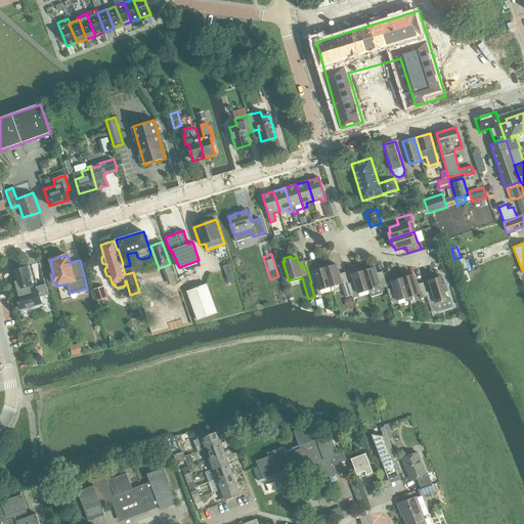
[(463,259),(457,261),(461,269),(463,268),(464,269),(467,268),(463,259)]
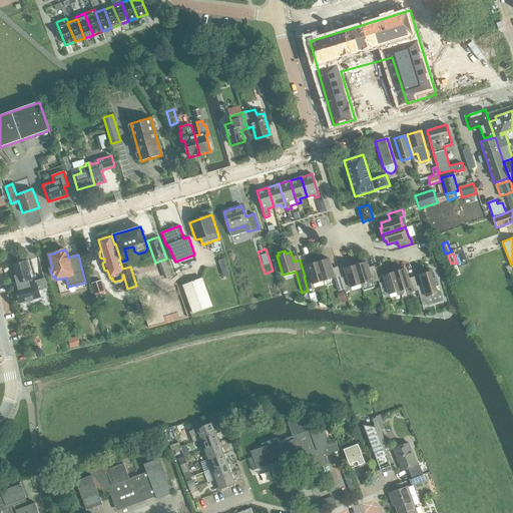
[(341,278),(342,278),(338,267),(332,269),(329,259),(325,260),(324,258),(318,260),(324,282),(335,279),(339,292),(345,290),(341,278)]
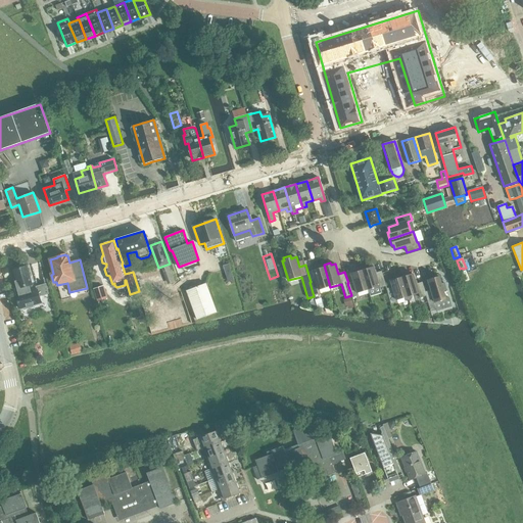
[(226,276),(232,274),(229,264),(223,266),(226,276)]
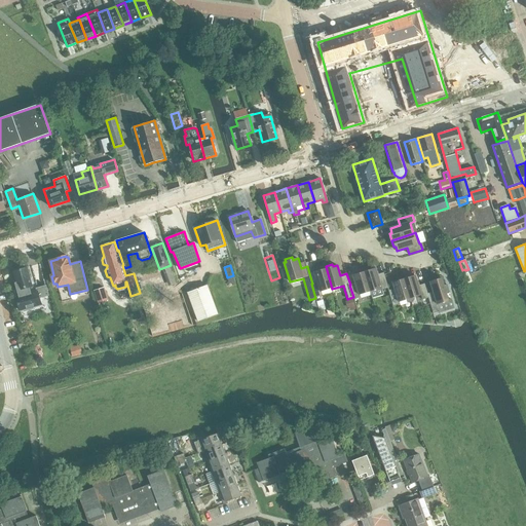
[(322,292),(332,289),(326,266),(318,268),(320,271),(314,272),(317,283),(312,284),(311,284),(315,298),(323,296),(322,292)]
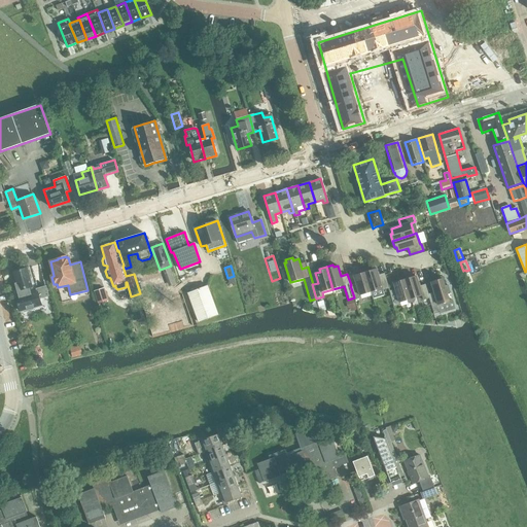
[(371,268),(364,270),(372,292),(374,299),(384,295),(383,290),(388,288),(394,307),(400,305),(400,303),(408,301),(408,302),(410,303),(412,303),(405,277),(397,279),(398,282),(394,283),(395,289),(390,290),(385,273),(379,275),(377,269),(372,271),(371,268)]
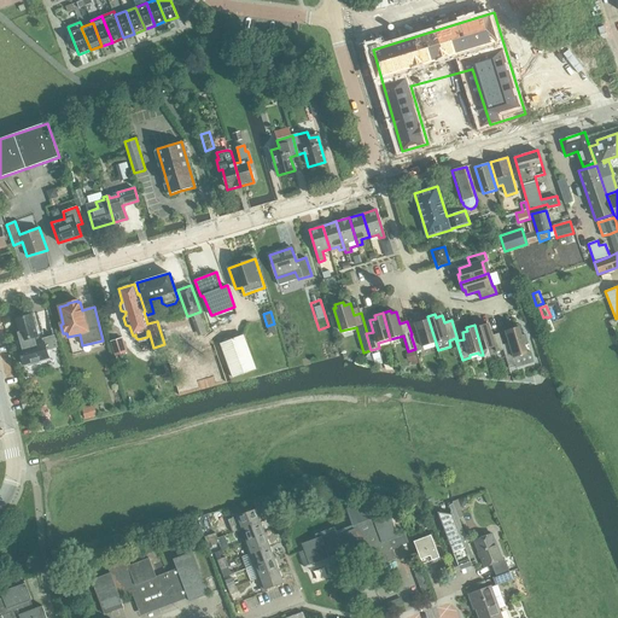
[(31,315),(17,319),(23,342),(21,342),(23,349),(18,350),(23,366),(50,359),(47,350),(58,348),(54,334),(42,338),(44,343),(36,344),(34,338),(38,337),(31,315)]
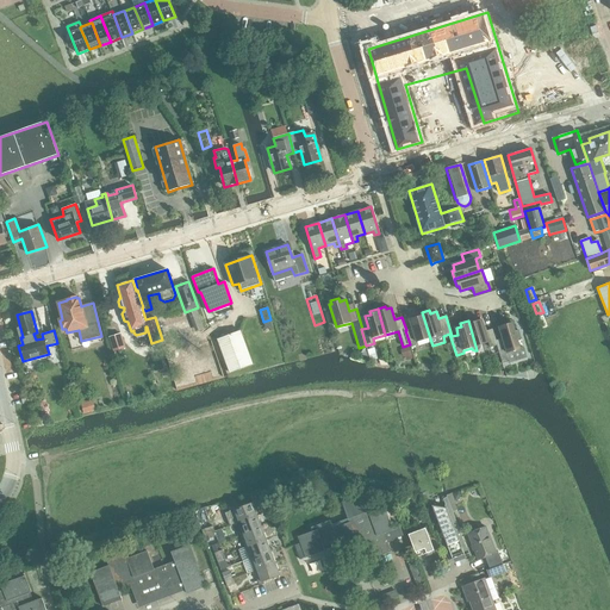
[(405,330),(410,344),(410,346),(410,347),(418,344),(417,342),(430,338),(422,312),(415,315),(415,318),(410,319),(412,328),(406,330),(405,330)]
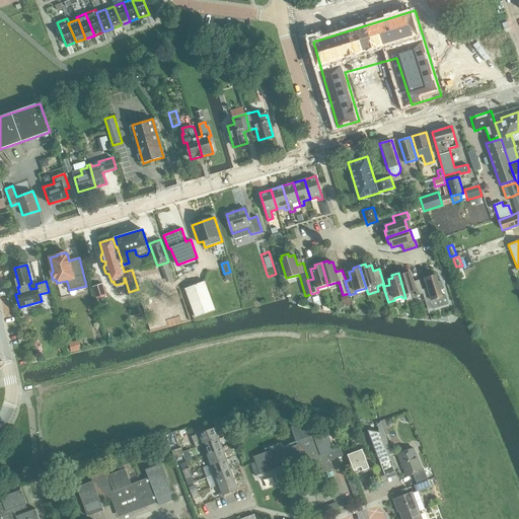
[(462,269),(454,271),(457,281),(465,278),(462,271),(462,269)]
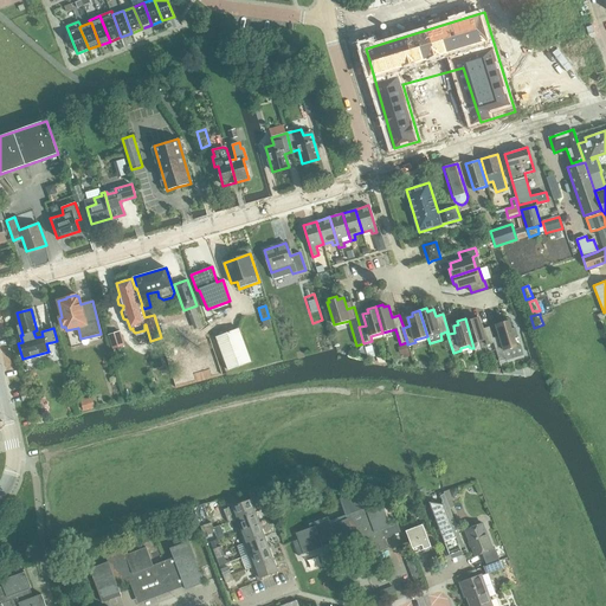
[(494,339),(490,327),(483,329),(479,317),(474,320),(472,316),(465,318),(474,348),(477,347),(478,345),(477,343),(485,341),(487,345),(494,343),(492,339),(494,339)]
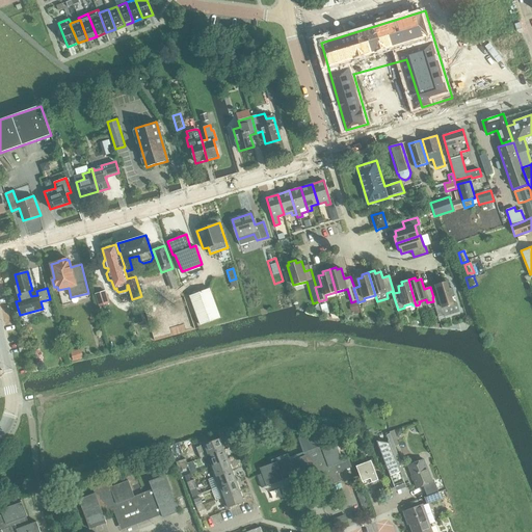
[(433,301),(439,318),(444,316),(443,313),(444,313),(445,316),(459,312),(456,302),(454,303),(452,296),(455,295),(452,288),(449,289),(446,278),(440,281),(440,284),(435,285),(439,295),(433,297),(432,297),(433,301)]
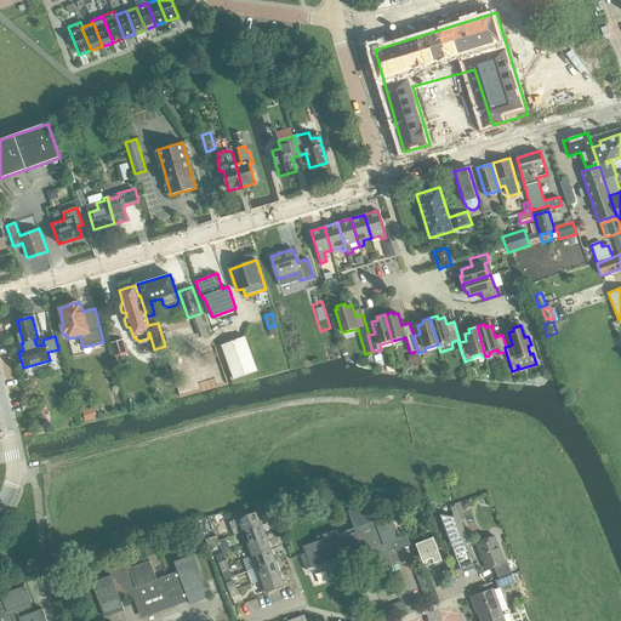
[(234,380),(257,371),(245,336),(221,345),(234,380)]
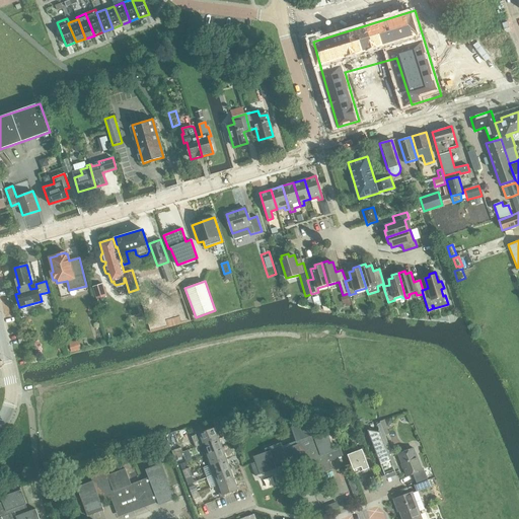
[(102,284),(92,287),(96,299),(105,296),(102,284)]
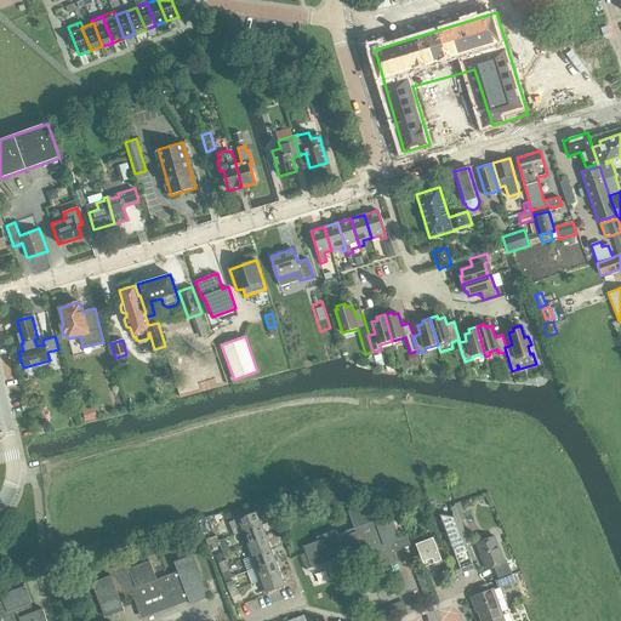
[(410,363),(419,360),(417,353),(408,355),(410,363)]
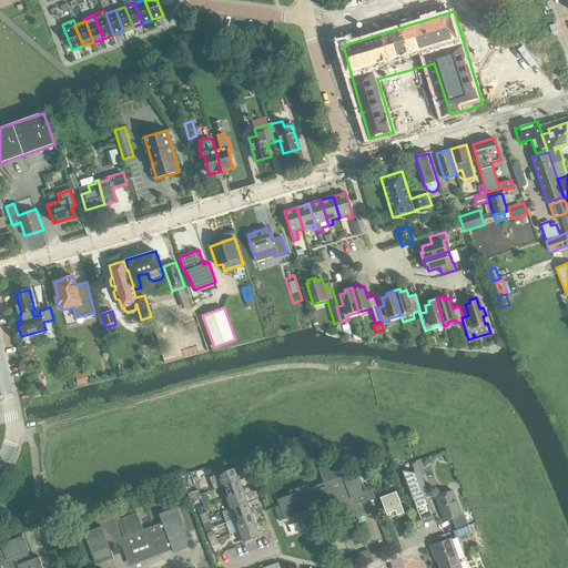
[(84,384),(81,374),(74,375),(77,385),(84,384)]
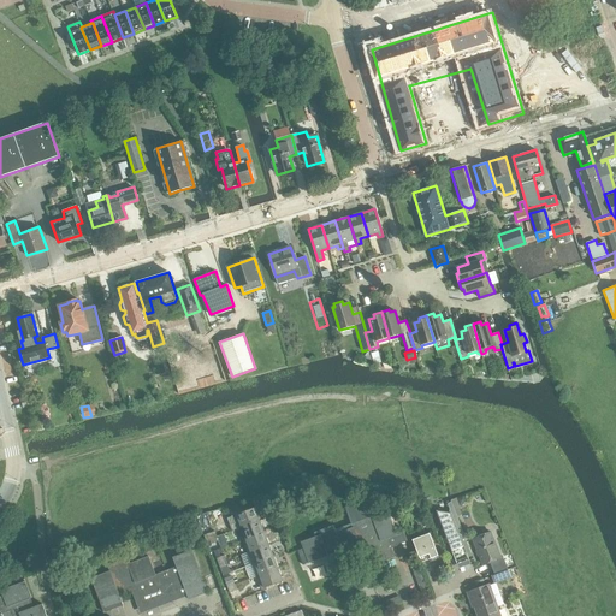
[(303,549),(297,550),(303,566),(309,563),(329,556),(326,552),(341,546),(344,555),(360,549),(367,568),(395,557),(391,548),(397,546),(397,545),(407,542),(407,540),(404,532),(397,534),(390,514),(374,520),(366,499),(345,508),(351,523),(336,529),(333,526),(314,533),(315,537),(301,542),(303,549)]
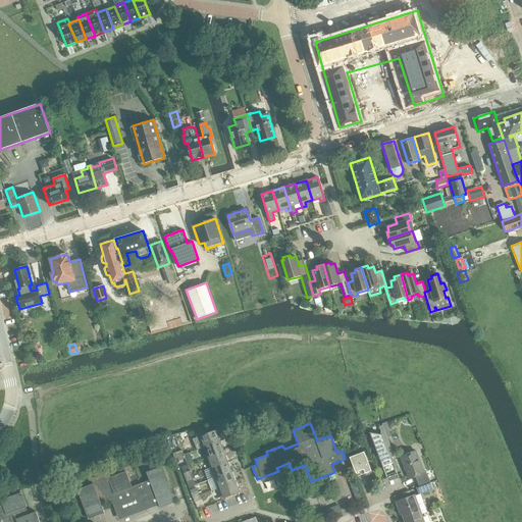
[(380,434),(370,432),(378,456),(380,460),(386,476),(397,472),(400,471),(382,426),(379,427),(381,432),(380,434)]
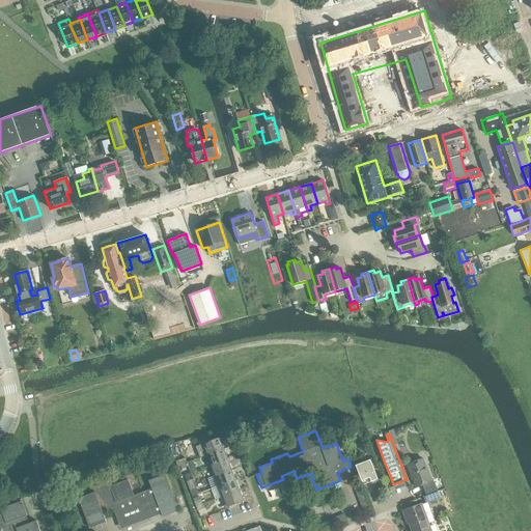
[(205,454),(224,448),(220,437),(196,446),(200,457),(206,455),(205,454)]
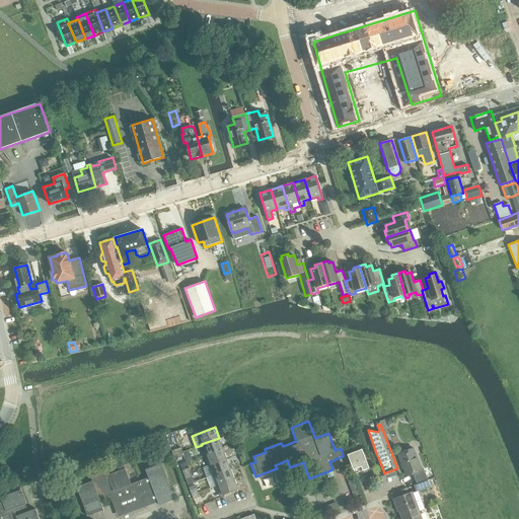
[(202,445),(205,454),(223,448),(219,438),(201,444),(202,445)]
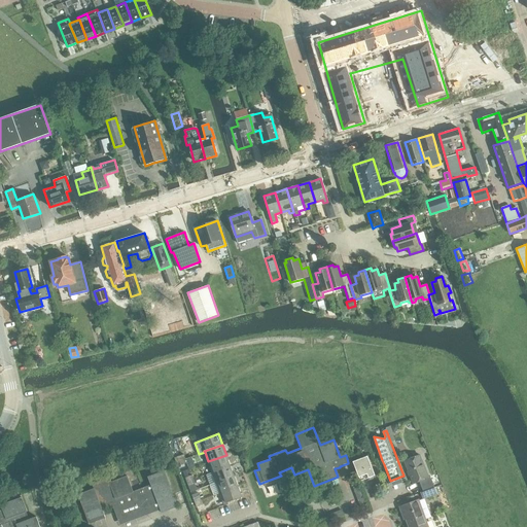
[(212,472),(231,465),(226,455),(208,461),(212,472)]
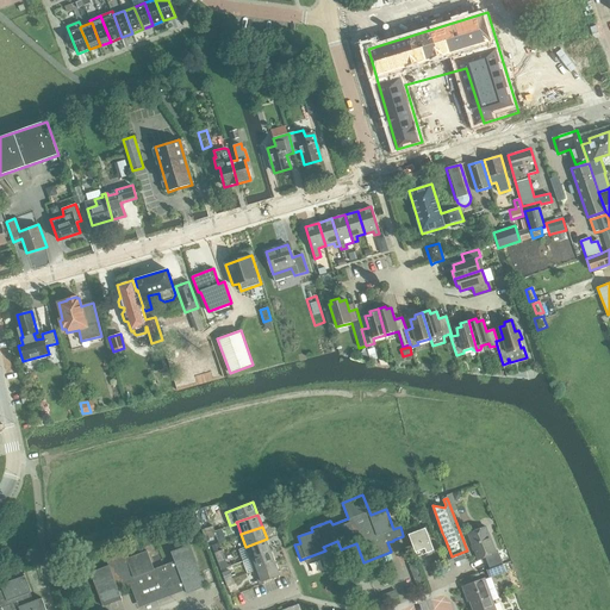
[(490,570),(504,565),(498,552),(497,552),(486,527),(468,534),(479,560),(485,556),(490,570)]
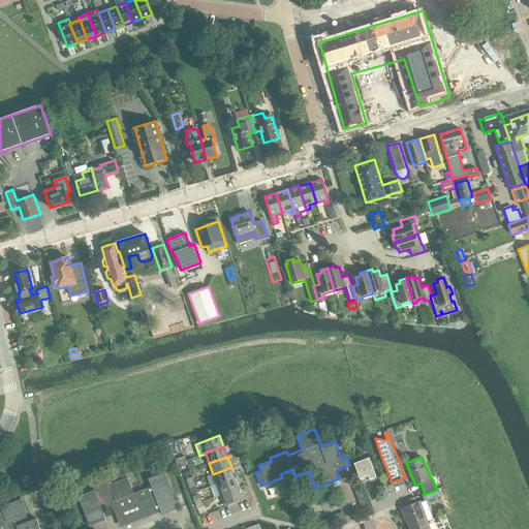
[(362,483),(376,477),(369,458),(354,464),(362,483)]
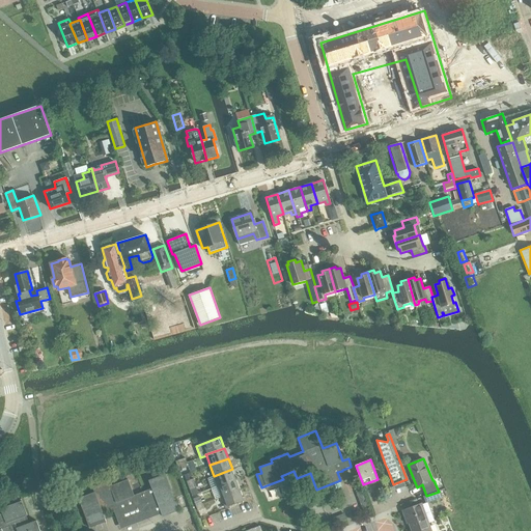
[(214,476),(207,479),(211,488),(218,486),(235,479),(232,469),(214,476)]
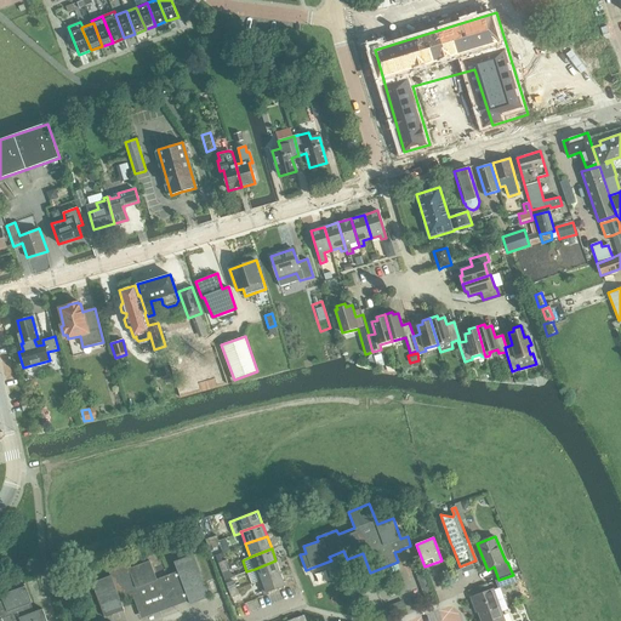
[(210,597),(194,553),(175,560),(177,570),(157,579),(149,560),(129,568),(126,562),(108,568),(110,575),(92,582),(106,616),(125,609),(120,598),(132,594),(142,619),(189,600),(191,604),(210,597)]
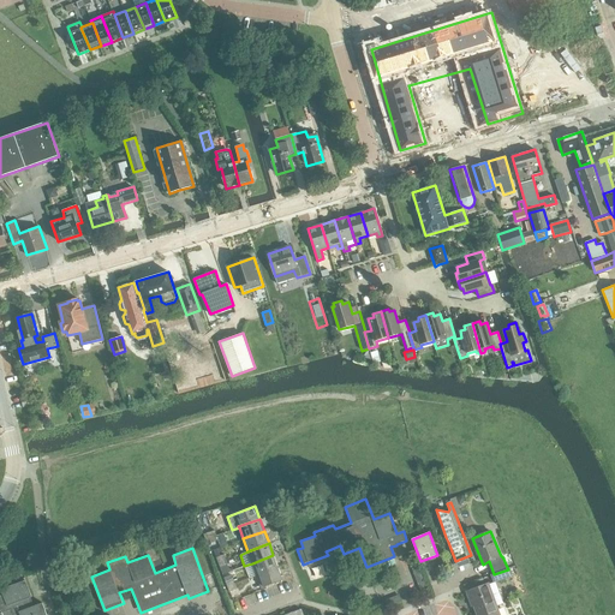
[(257,575),(278,567),(273,555),(252,563),(257,575)]
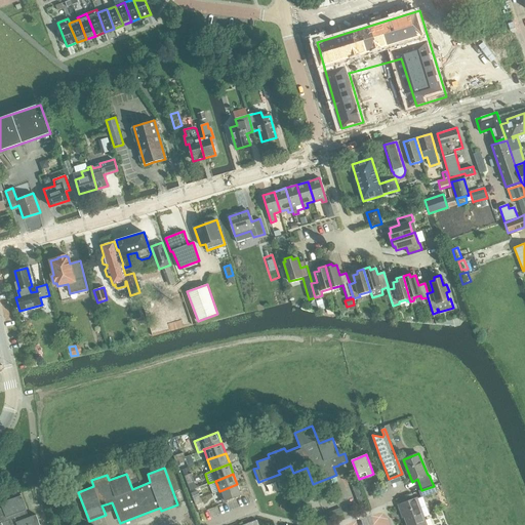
[(224,501),(241,495),(237,484),(219,491),(224,501)]
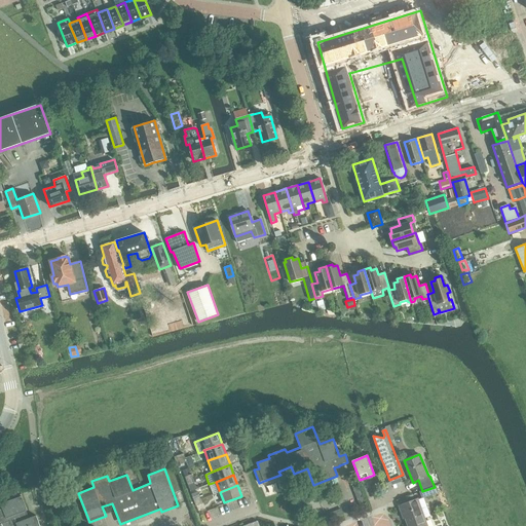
[(422,491),(420,491),(422,498),(437,493),(435,487),(422,491)]
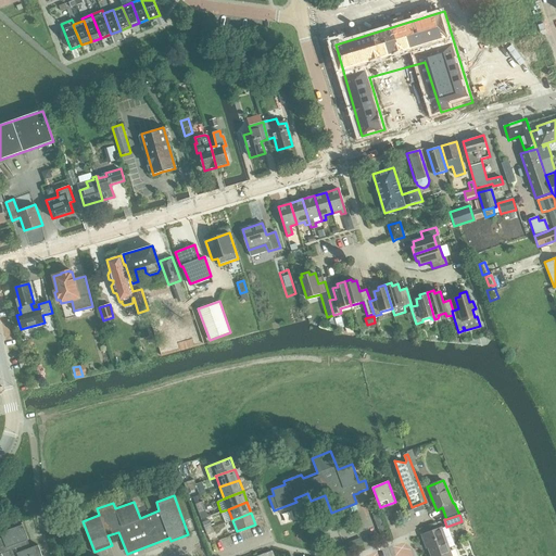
[(30,547),(28,540),(29,540),(23,525),(1,532),(3,538),(0,538),(0,555),(42,555),(38,544),(30,547)]
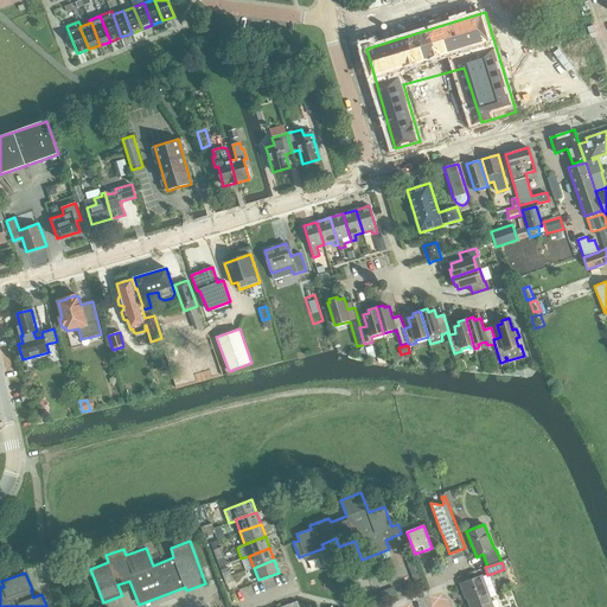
[(471,605),(490,598),(483,576),(461,585),(465,594),(467,593),(471,605)]
